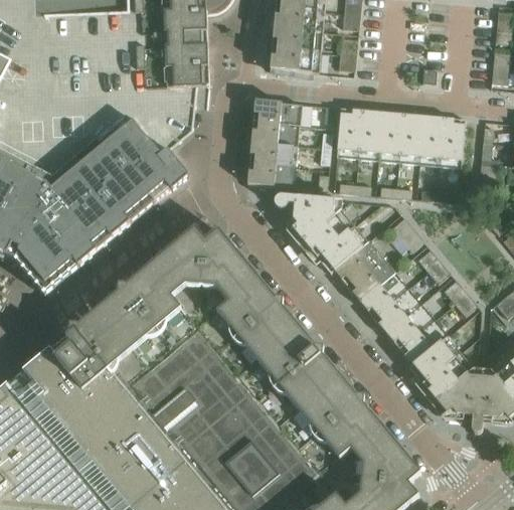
[(201,108),(207,109),(209,89),(205,0),(0,0),(0,258),(3,259),(5,255),(14,260),(44,295),(80,266),(130,224),(164,195),(170,190),(188,176),(169,153),(192,135),(195,107),(201,108)]
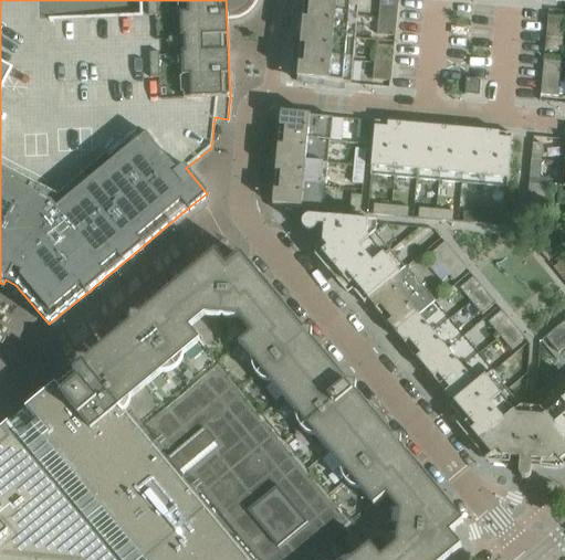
[(303,0),(303,8),(357,12),(357,0),(303,0)]
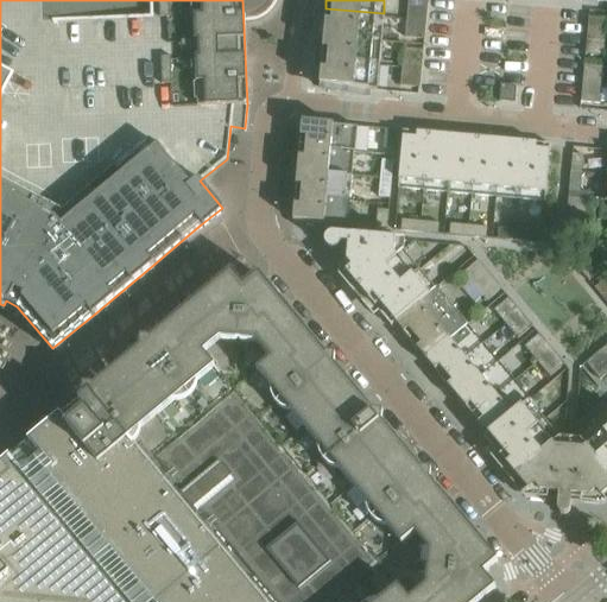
[(406,6),(405,16),(425,17),(425,7),(406,6)]
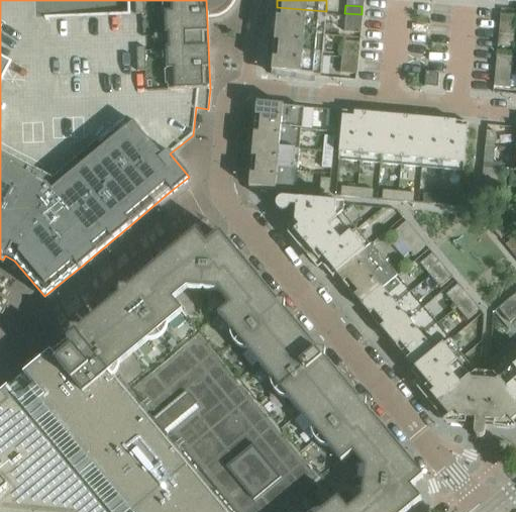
[(326,11),(277,7),(275,27),(324,31),(326,11)]
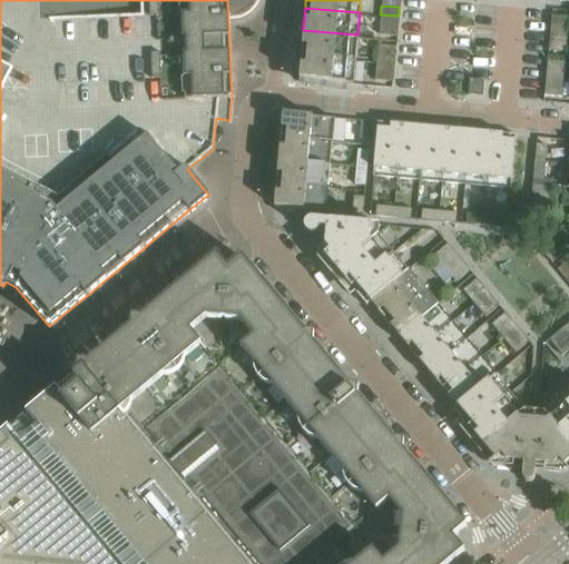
[(551,12),(550,20),(568,22),(568,13),(551,12)]
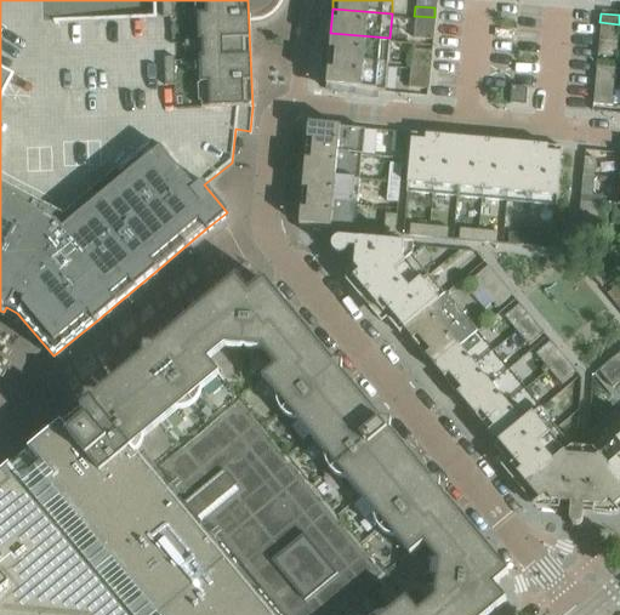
[(414,16),(414,24),(433,27),(434,17),(414,16)]
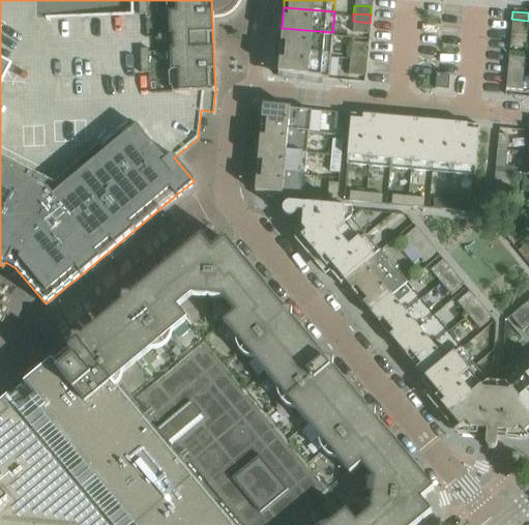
[(511,19),(510,27),(528,29),(528,21),(511,19)]
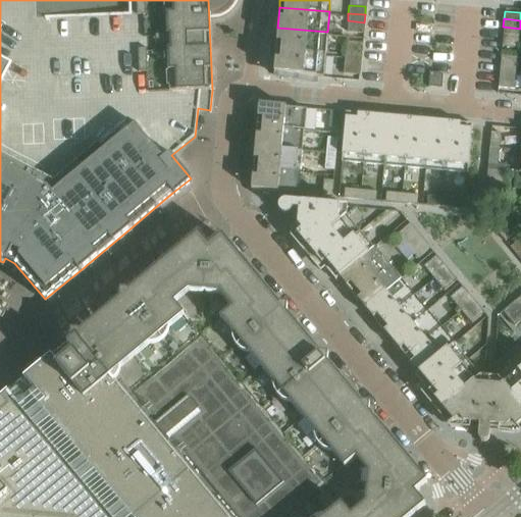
[(364,22),(348,20),(347,29),(363,31),(364,22)]
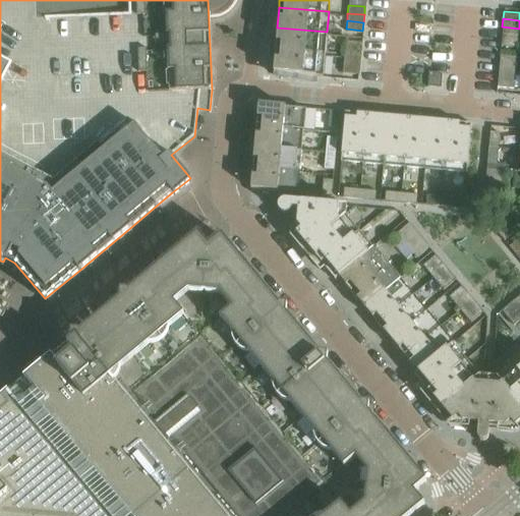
[(502,26),(502,35),(518,37),(519,29),(502,26)]
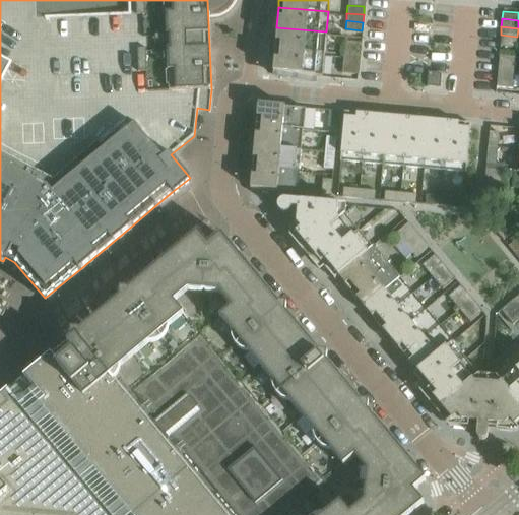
[(326,31),(276,27),(274,48),(324,52),(326,31)]
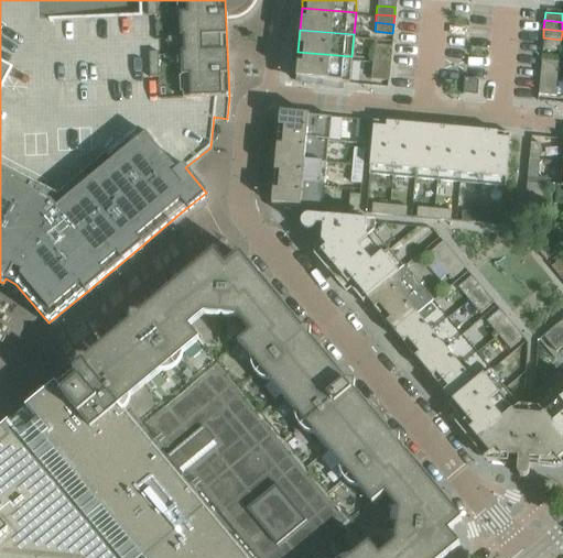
[(561,40),(543,37),(542,46),(560,47),(561,40)]
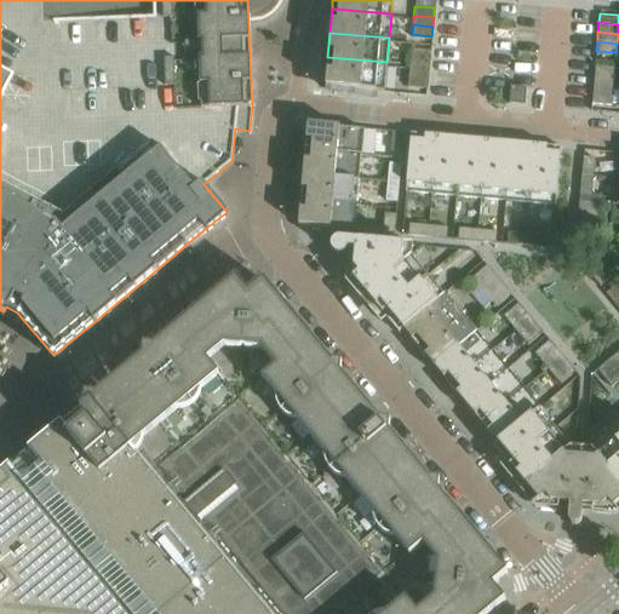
[(411,46),(410,56),(430,57),(430,47),(411,46)]
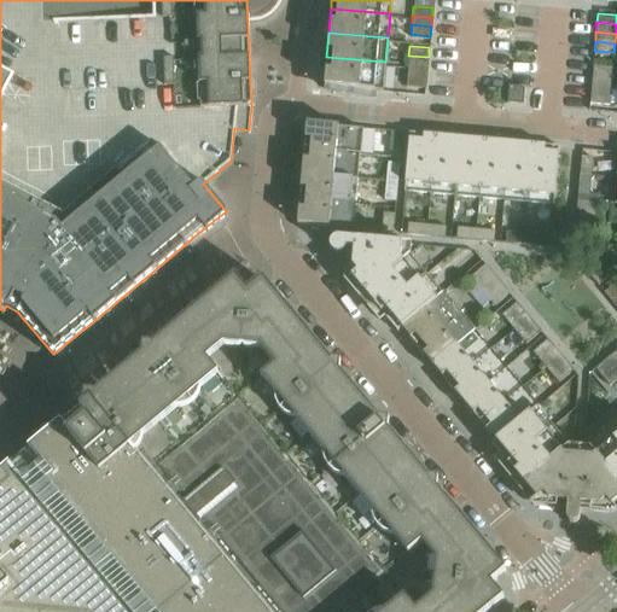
[(408,56),(408,64),(428,66),(429,57),(408,56)]
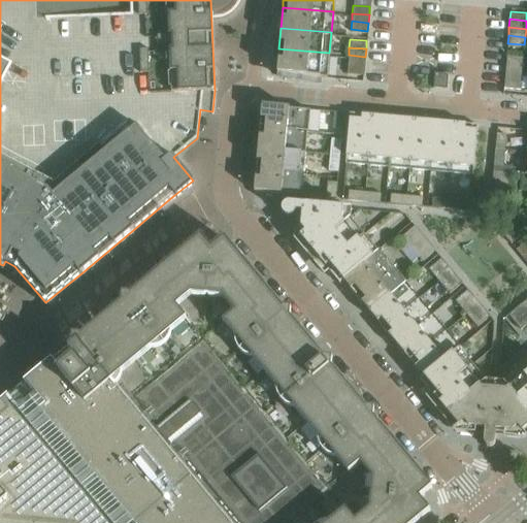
[(278,48),(276,70),(276,72),(280,73),(281,71),(327,75),(329,53),(278,48)]
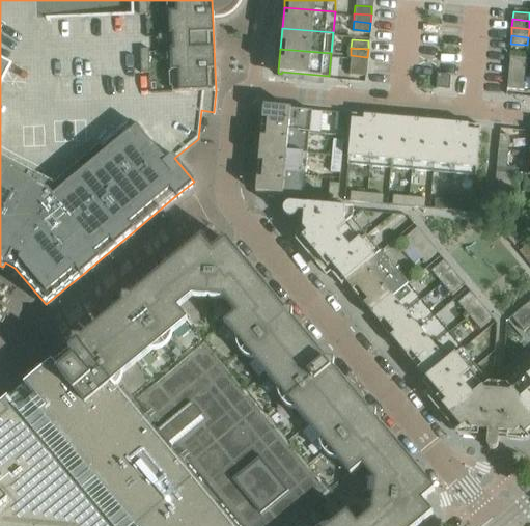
[(509,53),(508,61),(526,63),(526,55),(509,53)]
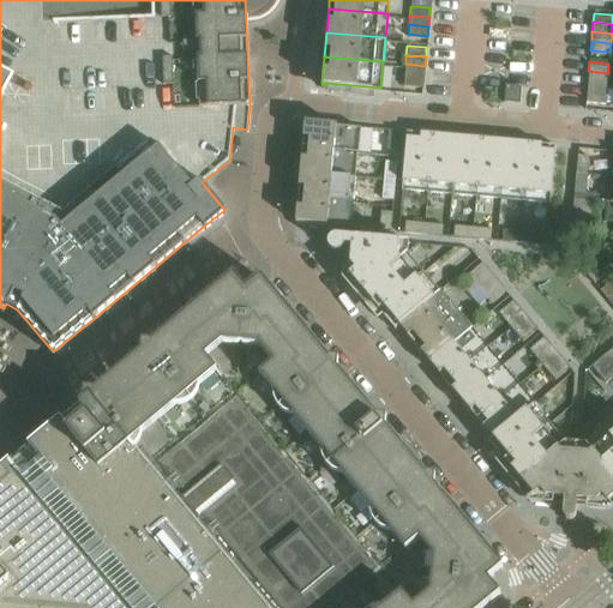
[(406,64),(404,73),(424,76),(425,66),(406,64)]
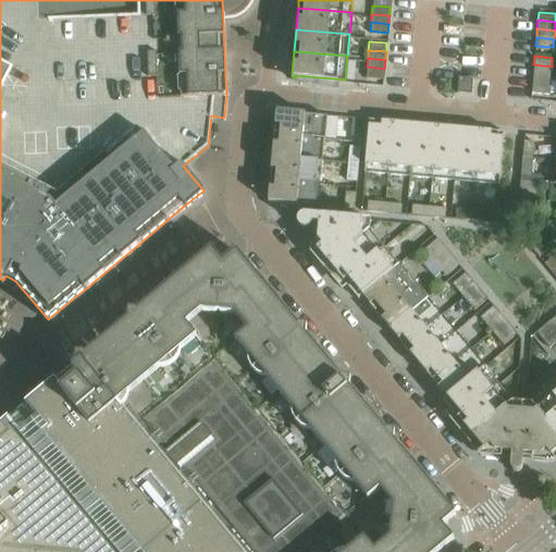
[(533,64),(532,73),(551,74),(552,66),(533,64)]
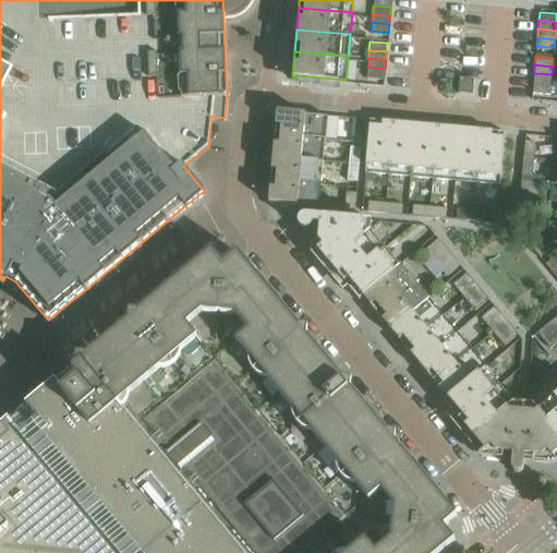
[(385,69),(367,67),(366,75),(385,76),(385,69)]
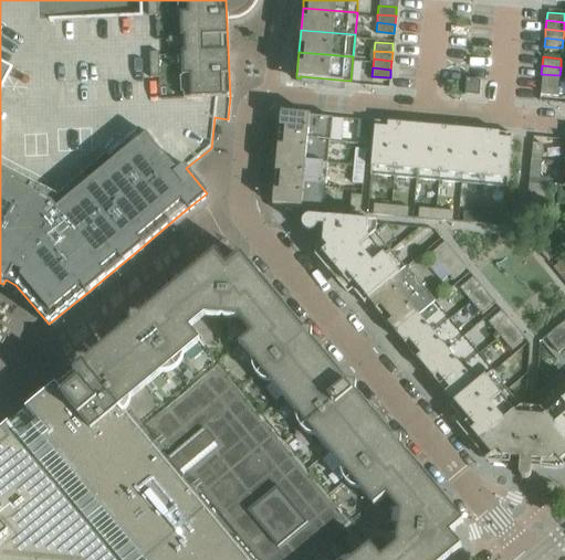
[(541,74),(541,83),(558,84),(560,75),(541,74)]
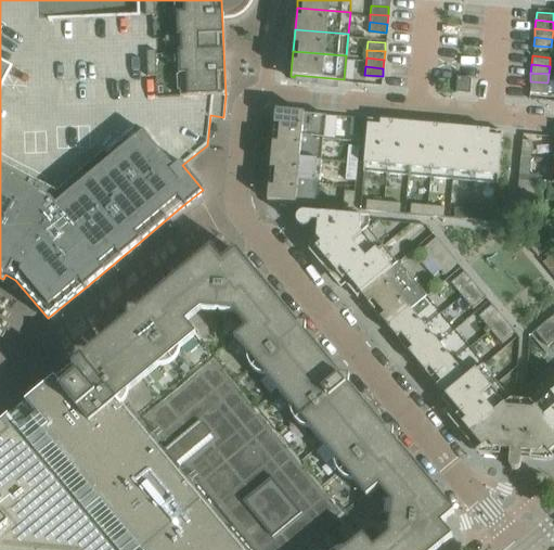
[(456,77),(455,90),(469,91),(471,75),(456,74),(456,77)]
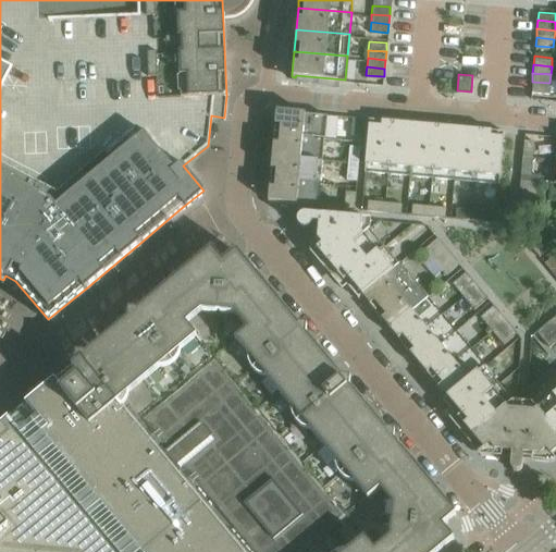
[(550,83),(532,82),(531,89),(548,92),(550,83)]
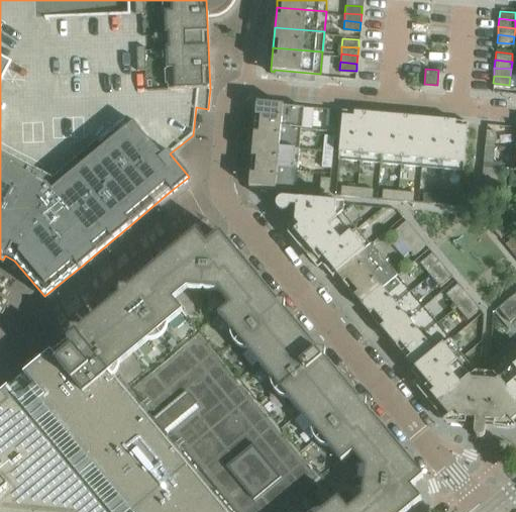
[(255,100),(254,121),(300,126),(302,104),(255,100)]
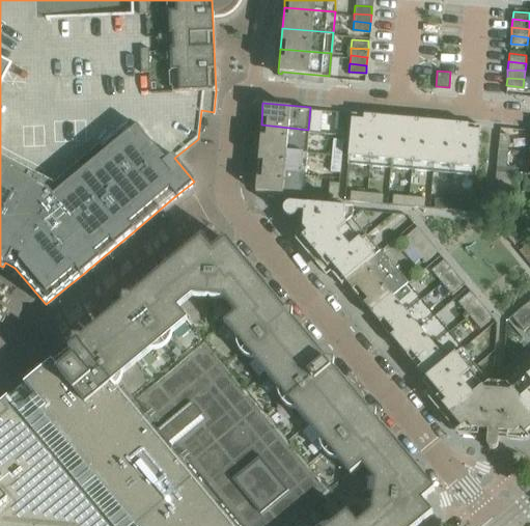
[(344,110),(335,110),(334,126),(343,127),(344,110)]
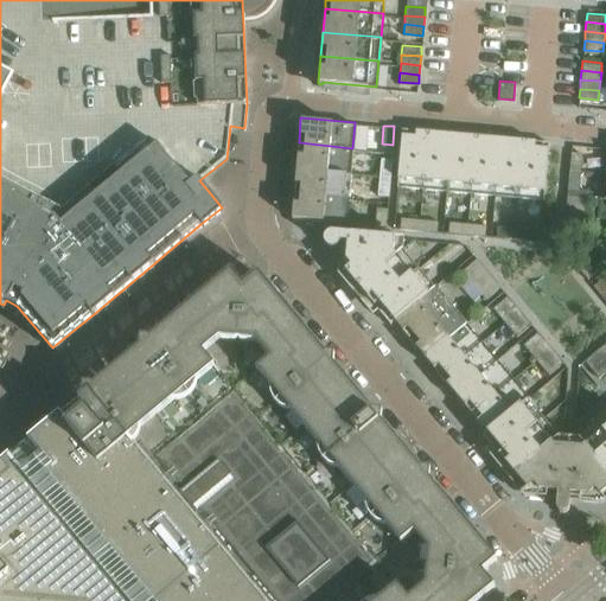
[(396,184),(421,186),(427,129),(402,127),(396,184)]
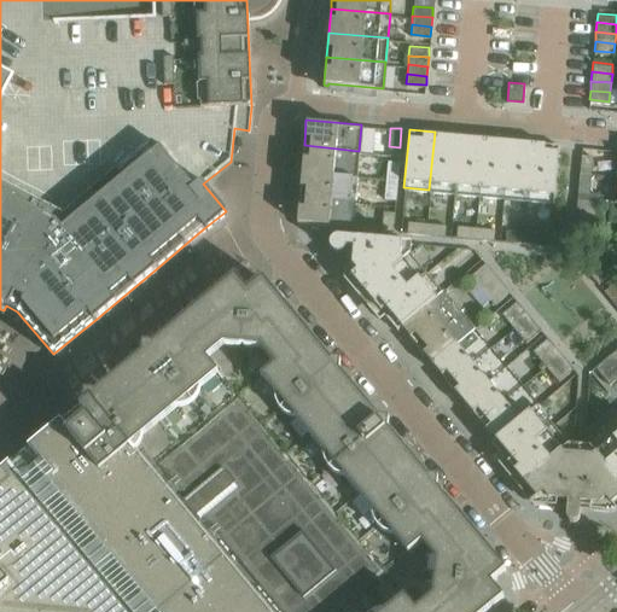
[(435,132),(429,190),(454,192),(459,134),(435,132)]
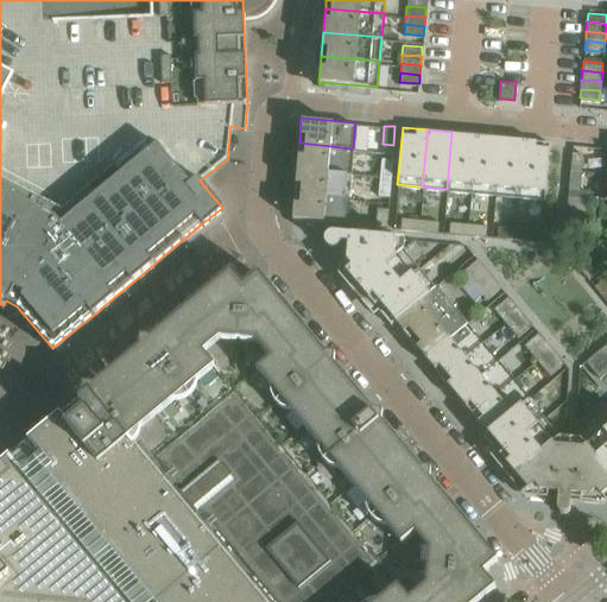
[(451,132),(447,189),(470,191),(476,134),(451,132)]
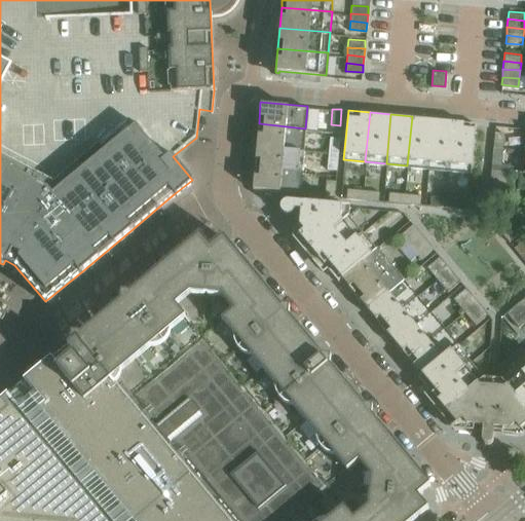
[(412,116),(407,165),(427,168),(433,117),(412,116)]
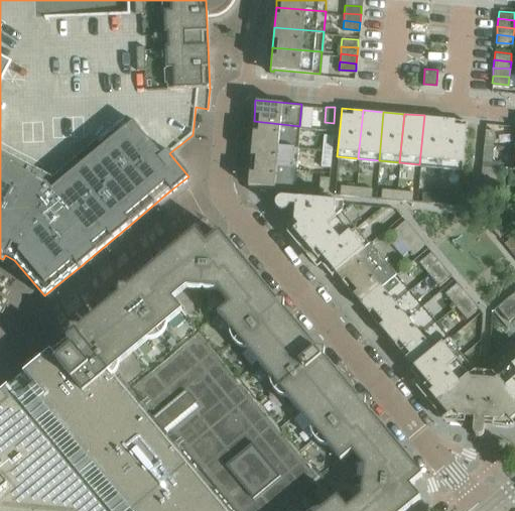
[(424,115),(419,164),(440,166),(444,117),(424,115)]
